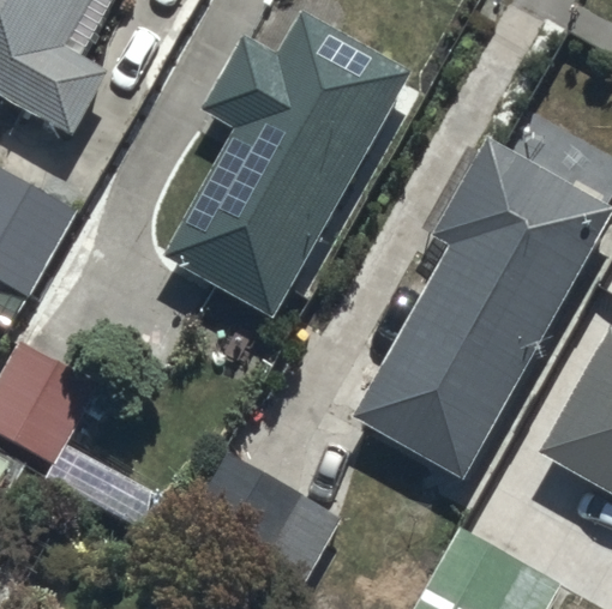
[(0,0),(0,92),(73,134),(112,70),(85,54),(115,0),(0,0)]
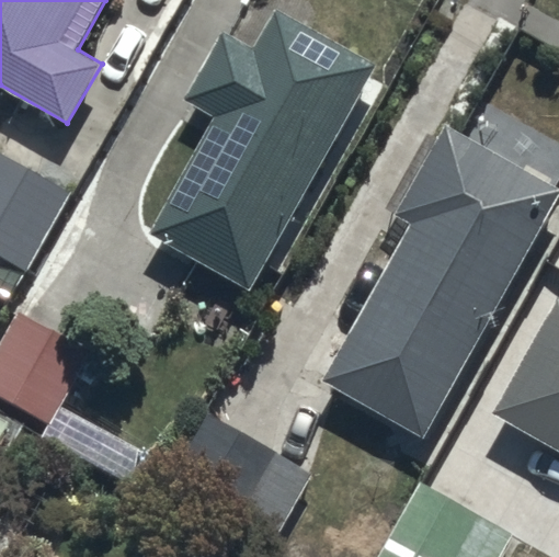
[(215,118),(149,235),(249,292),(376,66),(276,9),(254,47),(224,30),(184,101),(215,118)]
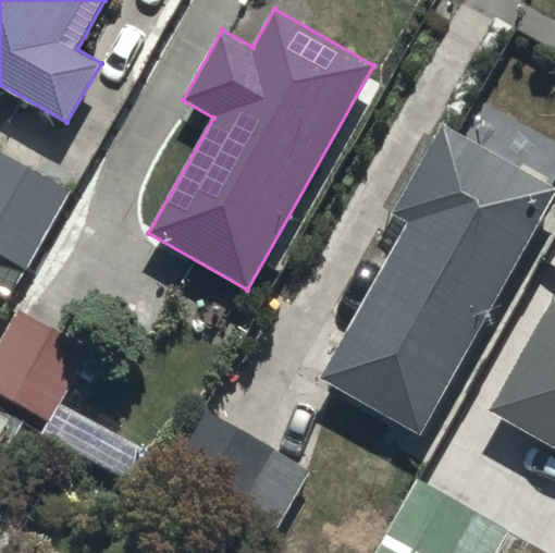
[(406,220),(322,378),(421,437),(554,196),(554,187),(440,126),(393,213),(406,220)]
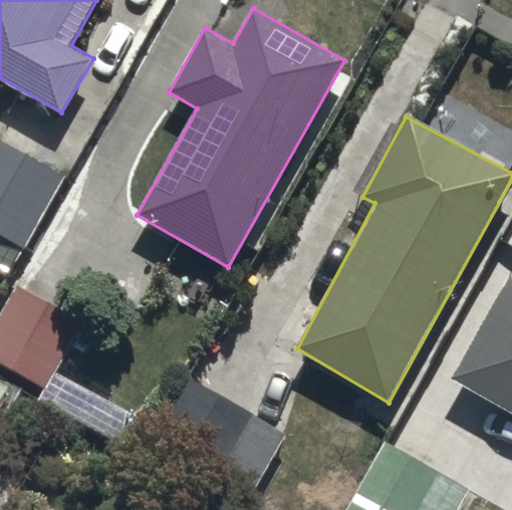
[(0,138),(0,236),(22,249),(67,177),(0,138)]
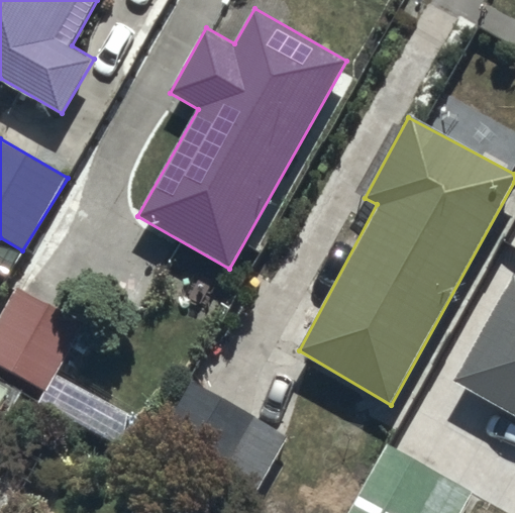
[(514,274),(454,381),(514,415),(514,274)]
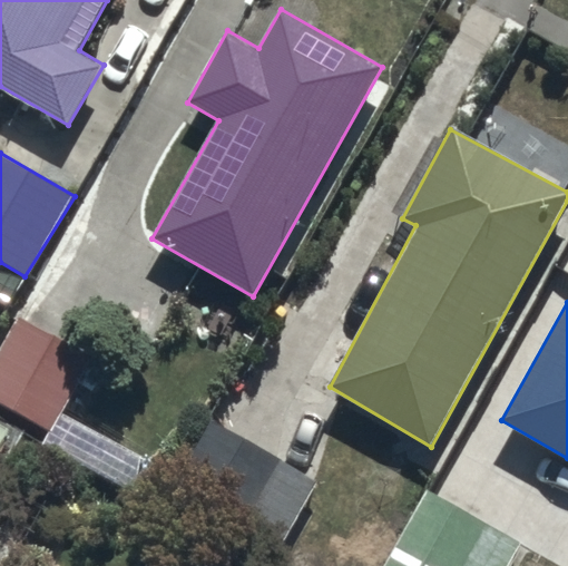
[(97,357),(15,309),(0,334),(0,401),(54,432),(97,357)]
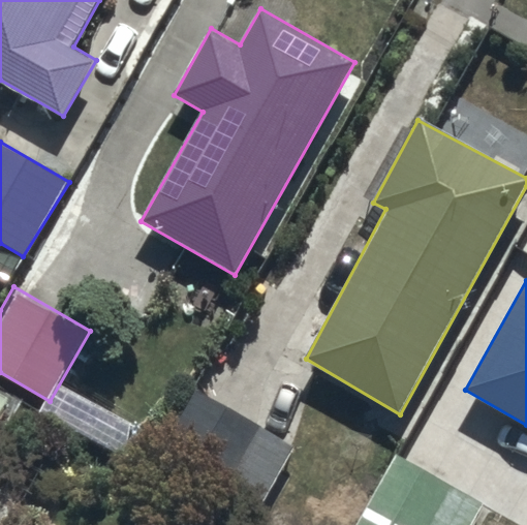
[(251,524),(298,446),(194,387),(148,465),(251,524)]
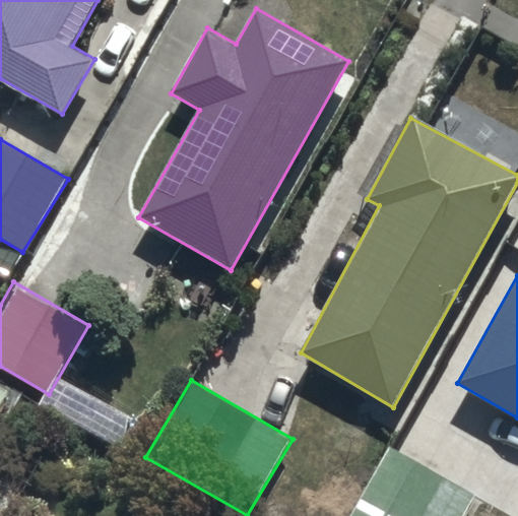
[(0,384),(0,404),(9,390),(0,384)]
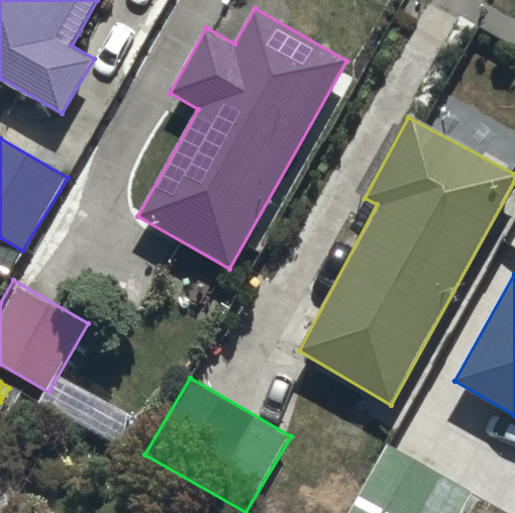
[(388,443),(346,512),(462,512),(475,494),(388,443)]
